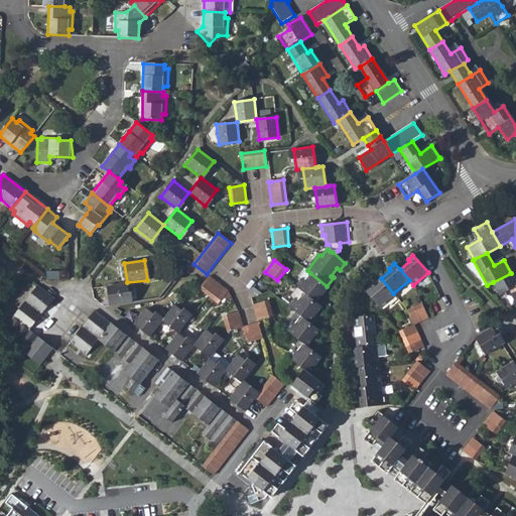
[(296,287),(303,293),(316,303),(329,287),(327,286),(310,273),(304,281),(302,279),(296,287)]
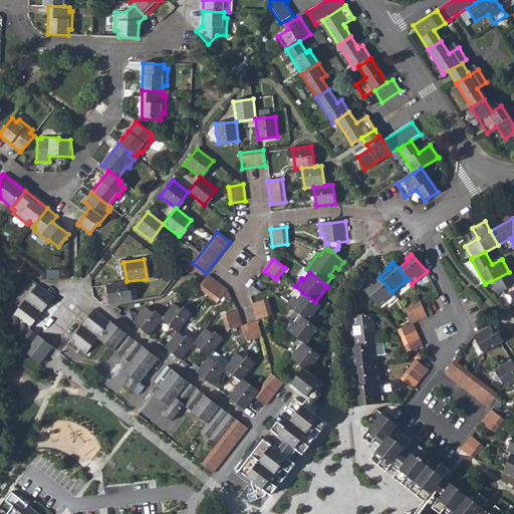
[(502,291),(509,304),(513,301),(513,280),(509,272),(491,281),(498,294),(502,291)]
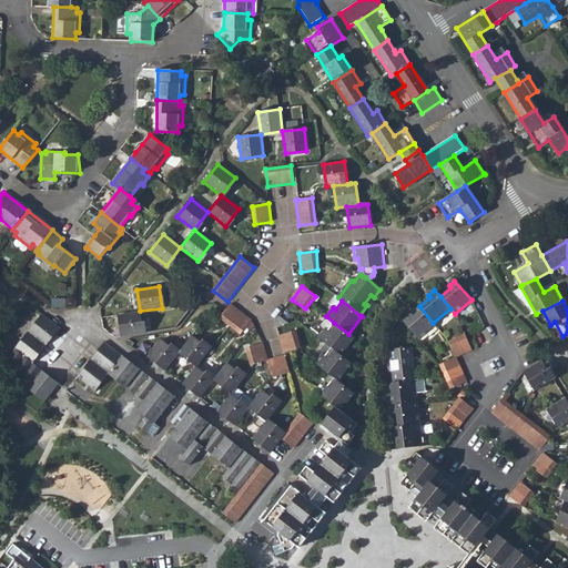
[(245,328),(251,321),(230,304),(224,312),(220,318),(241,334),(245,328)]
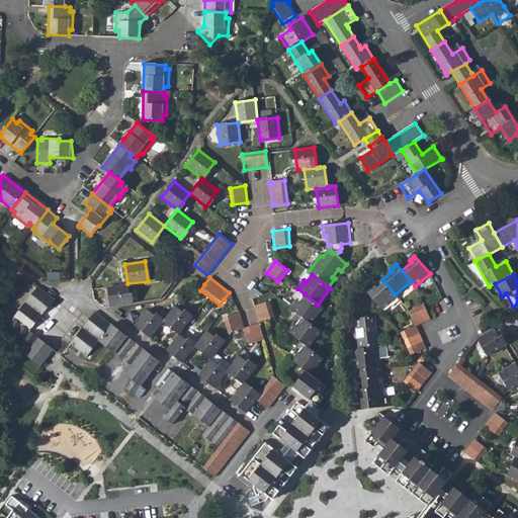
[(381,310),(398,297),(395,294),(382,279),(376,284),(378,286),(368,294),(381,310)]
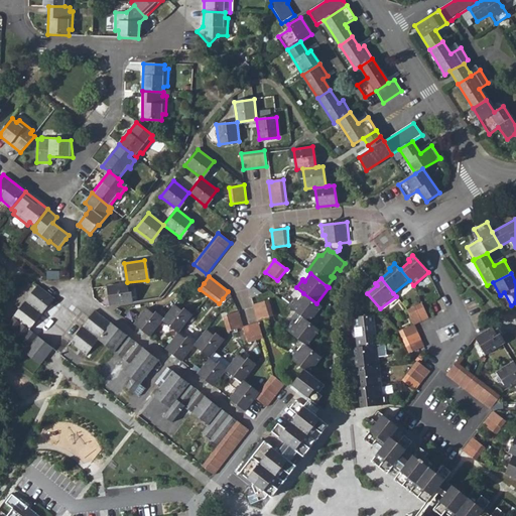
[(108,285),(110,305),(130,302),(127,282),(108,285)]
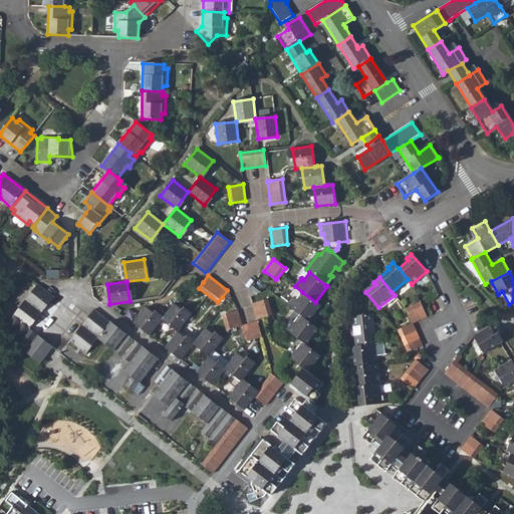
[(40,282),(14,314),(22,320),(16,328),(31,340),(25,348),(42,361),(56,344),(32,326),(56,295),(40,282)]
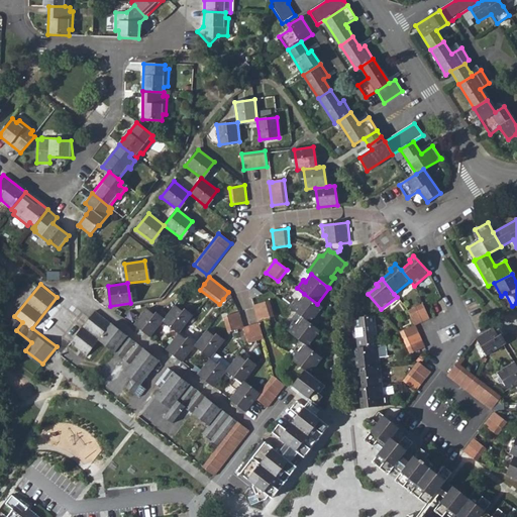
[(20,290),(14,286),(10,292),(15,296),(20,290)]
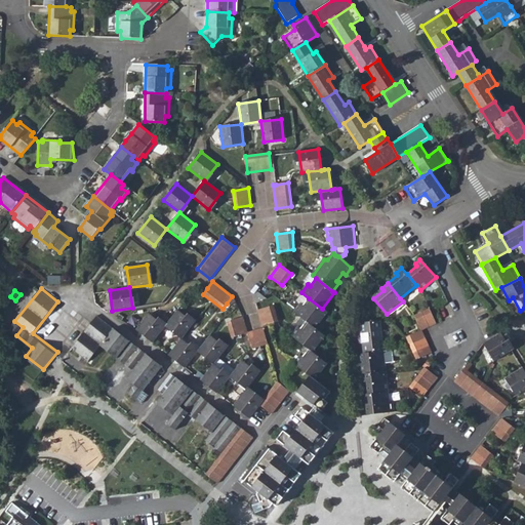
[(294,313),(306,322),(315,329),(327,313),(322,309),(309,298),(304,307),(300,305),(294,313)]
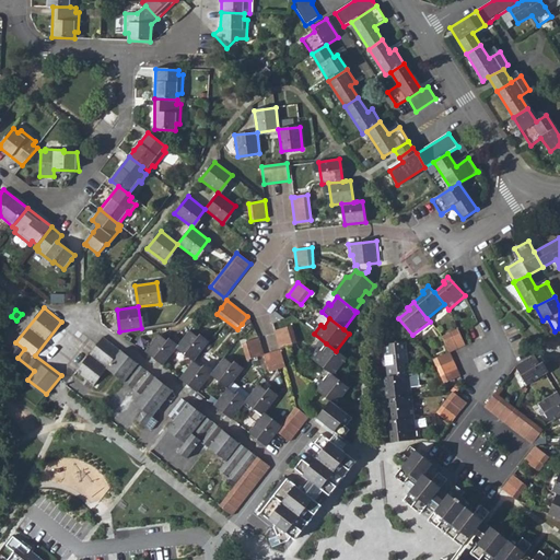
[(295,343),(291,326),(275,330),(279,347),(283,347),(286,346),(295,343)]
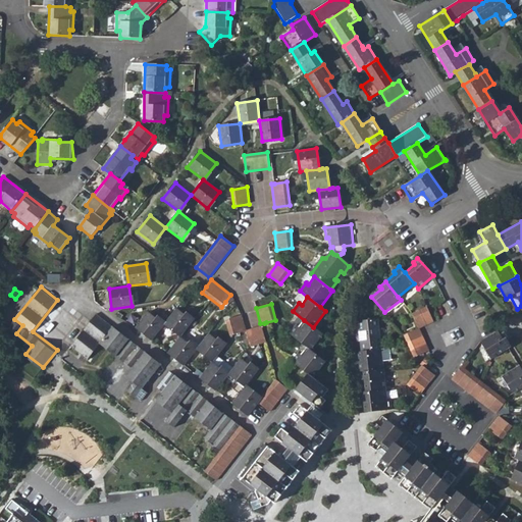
[(433,321),(426,307),(419,311),(425,325),(433,321)]
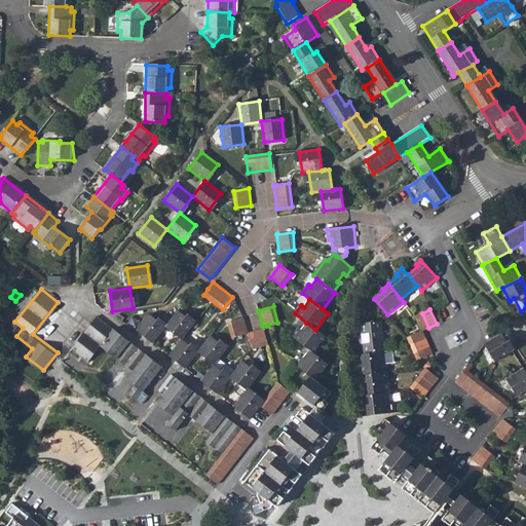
[(178,311),(165,327),(182,340),(194,324),(178,311)]
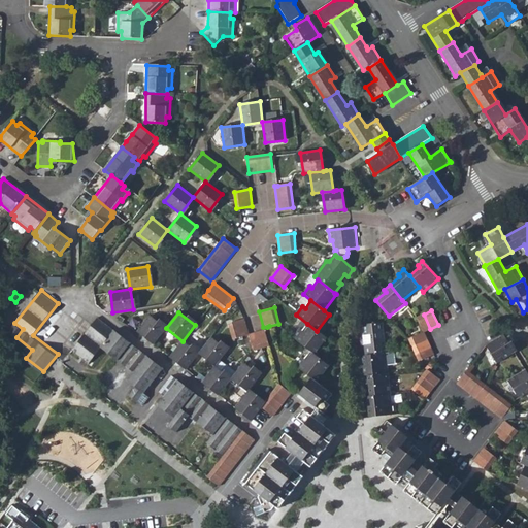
[(424,315),(416,317),(423,332),(430,329),(424,315)]
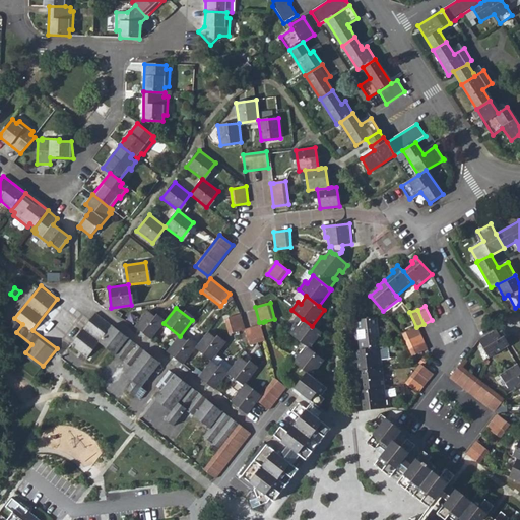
[(150,339),(164,323),(147,311),(135,327),(150,339)]
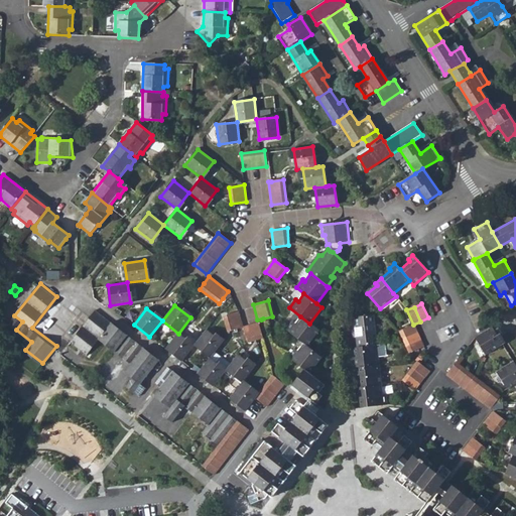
[(82,326),(98,340),(111,323),(95,309),(90,315),(82,326)]
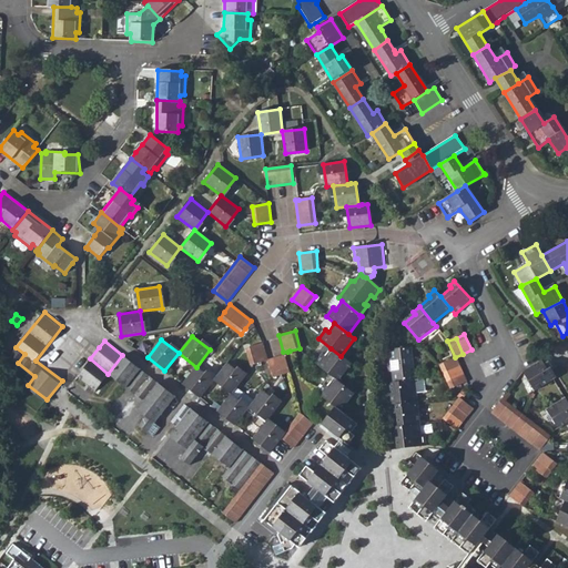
[(267,361),(263,343),(250,346),(245,348),(251,365),(267,361)]
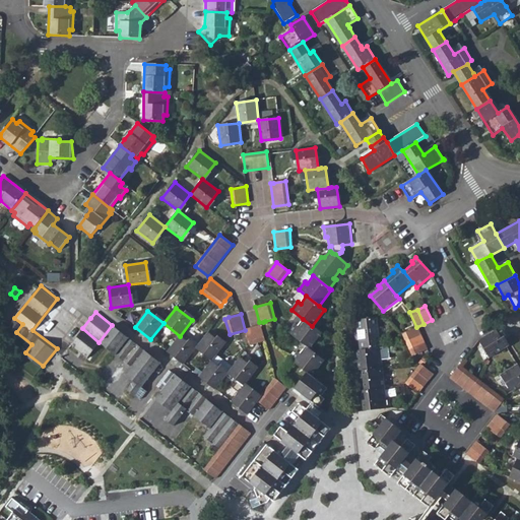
[(359,340),(360,349),(380,347),(376,317),(355,319),(356,329),(354,330),(354,340),(359,340)]
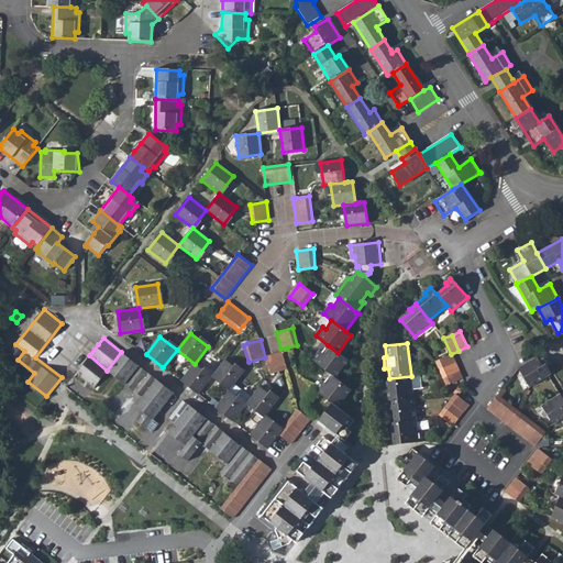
[(9,353),(18,360),(24,351),(15,344),(9,353)]
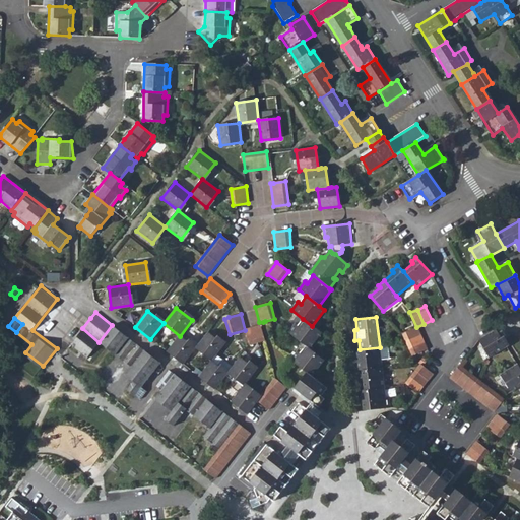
[(288,333),(306,347),(309,350),(322,332),(312,326),(303,319),(297,327),(295,325),(288,333)]
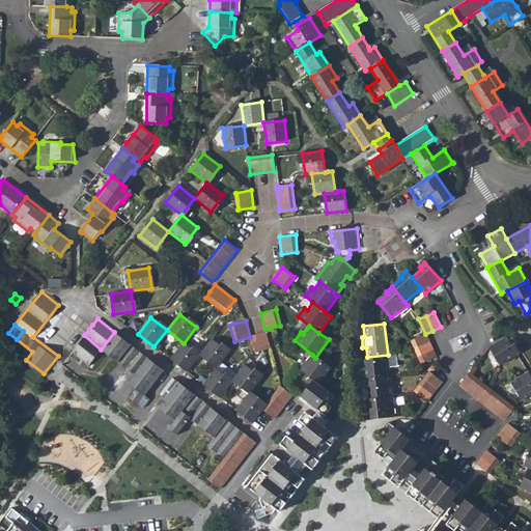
[(101,350),(117,362),(131,344),(114,332),(101,350)]
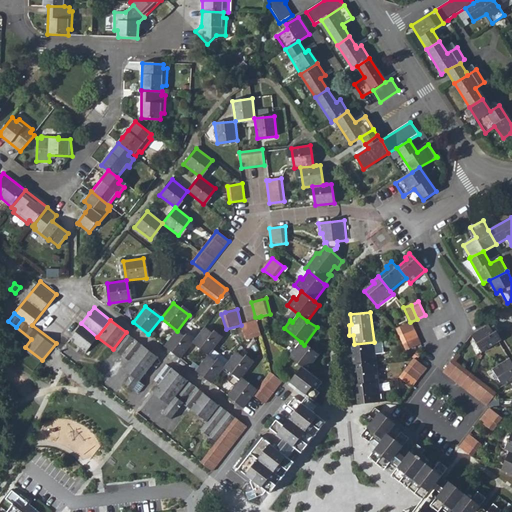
[(246,339),(260,335),(256,320),(241,325),(246,339)]
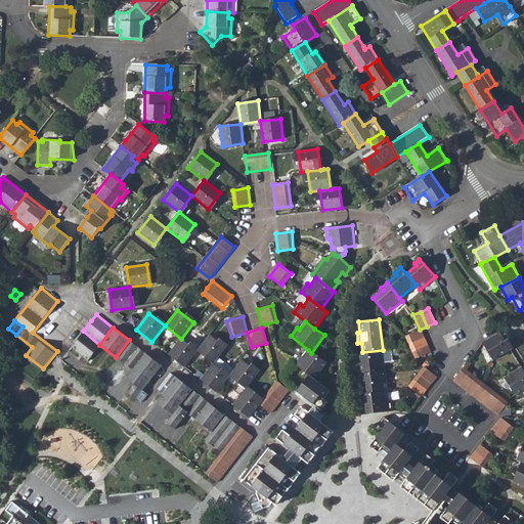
[(420,330),(405,337),(408,344),(424,337),(420,330)]
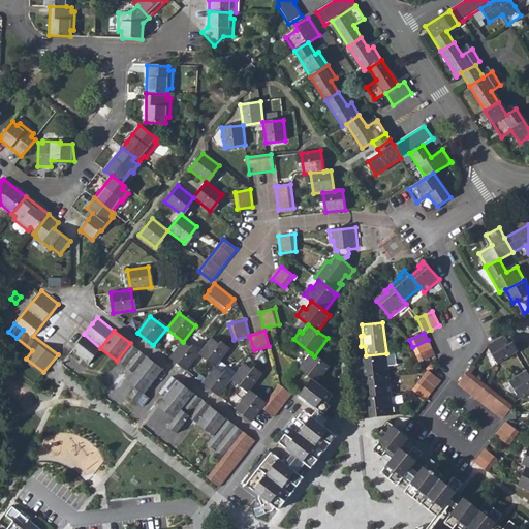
[(71,350),(88,364),(100,348),(84,334),(71,350)]
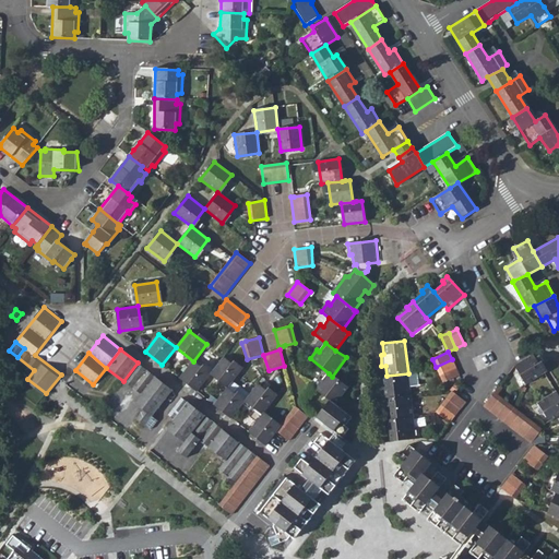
[(518,364),(514,366),(525,384),(544,372),(538,364),(544,361),(540,355),(535,358),(533,355),(530,356),(518,364)]
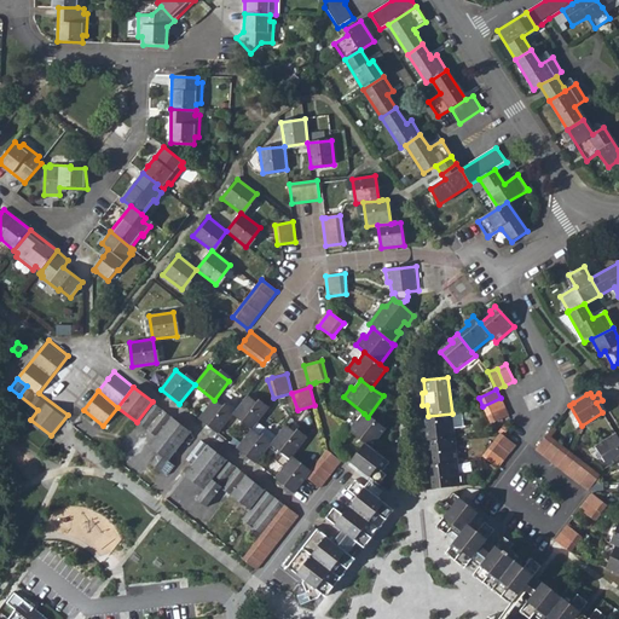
[(232,415),(252,429),(266,410),(248,395),(232,415)]
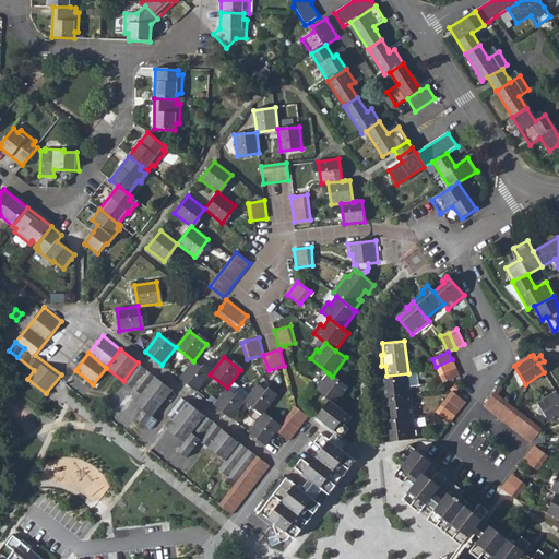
[(436,367),(438,370),(440,375),(455,368),(452,359),(436,367)]
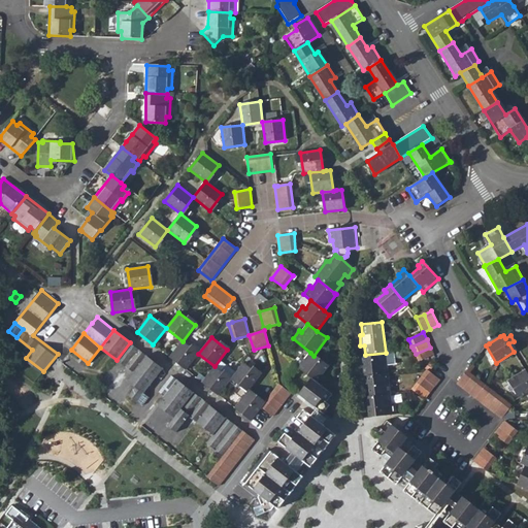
[(186,370),(198,354),(183,341),(170,357),(186,370)]
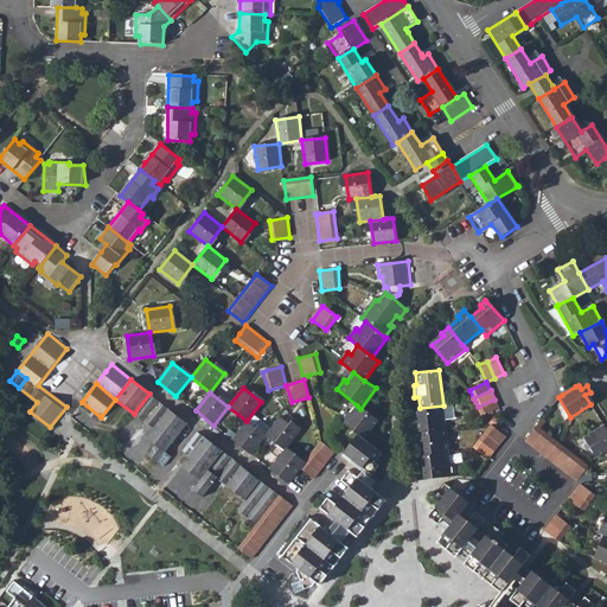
[(148,454),(158,462),(165,467),(171,458),(165,452),(187,423),(149,394),(134,414),(153,428),(146,438),(155,446),(148,454)]
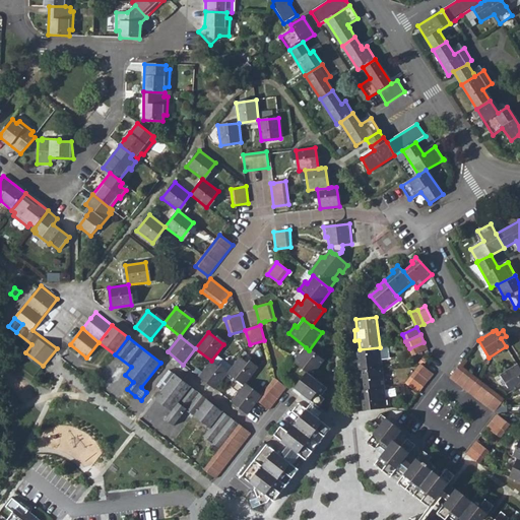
[(412,355),(427,349),(424,342),(409,348),(412,355)]
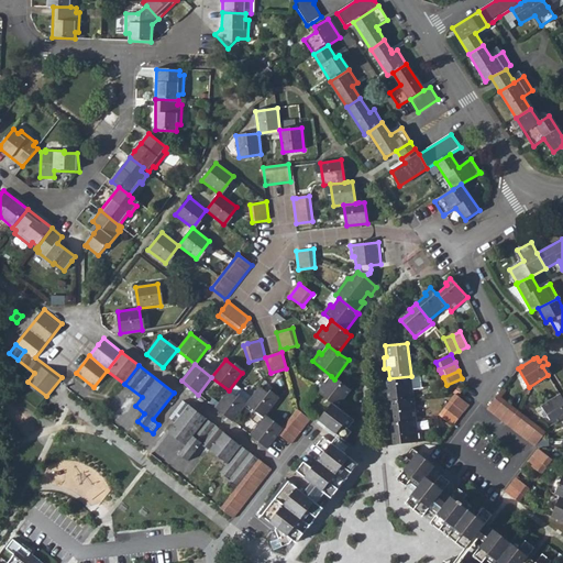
[(389,378),(386,379),(386,387),(389,387),(392,401),(414,398),(412,389),(421,388),(420,375),(411,376),(389,378)]
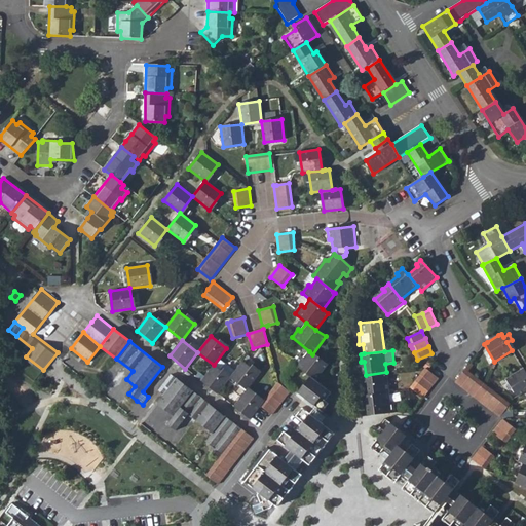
[(300,357),(295,365),(310,377),(316,381),(328,366),(312,354),(309,351),(303,359),(300,357)]
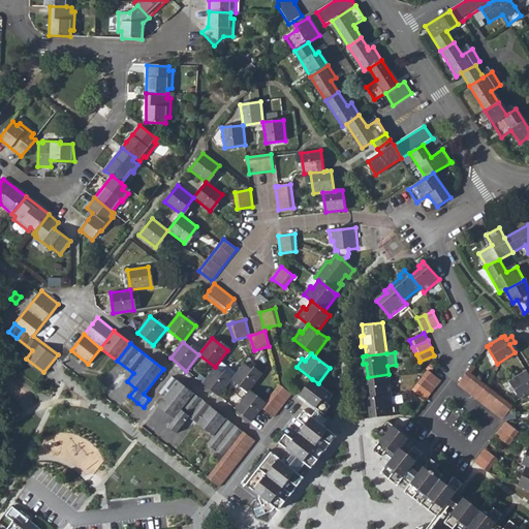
[(248,393),(260,376),(244,364),(231,380),(248,393)]
